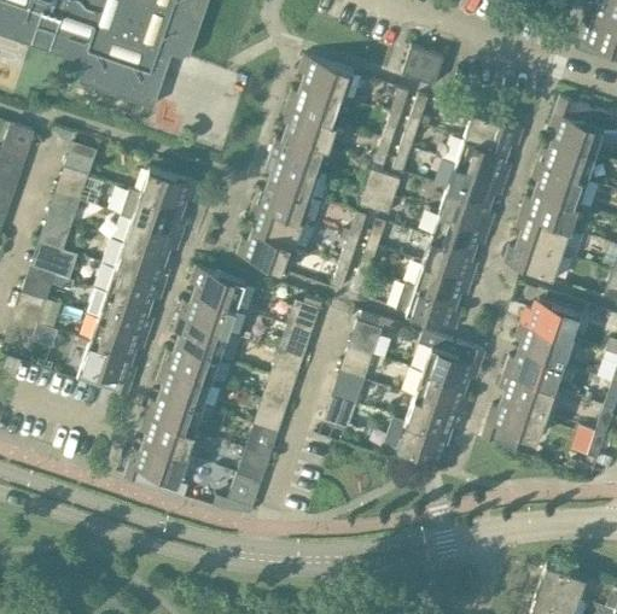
[(0,0),(0,33),(45,48),(85,62),(79,80),(145,103),(153,105),(172,54),(186,59),(186,58),(205,0),(0,0)]
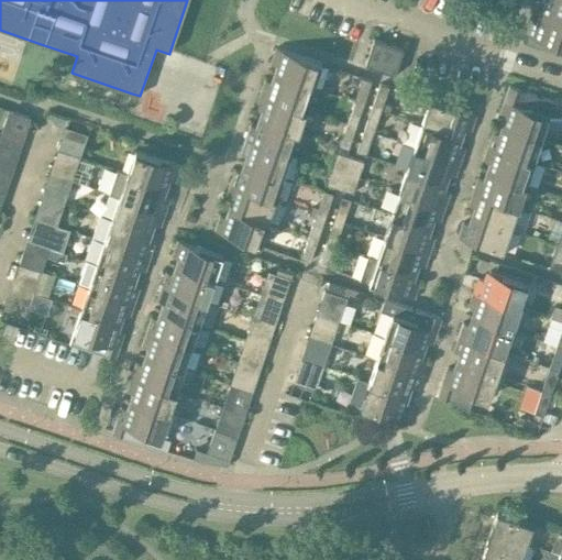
[(547,8),(543,17),(561,22),(561,0),(539,0),(538,4),(547,8)]
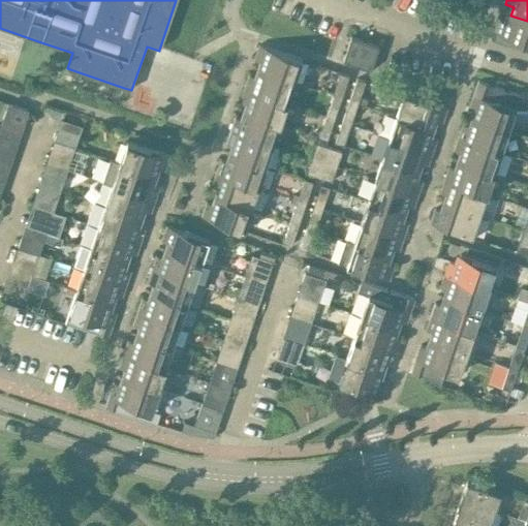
[(527,21),(510,16),(507,24),(499,21),(495,34),(527,45),(527,21)]
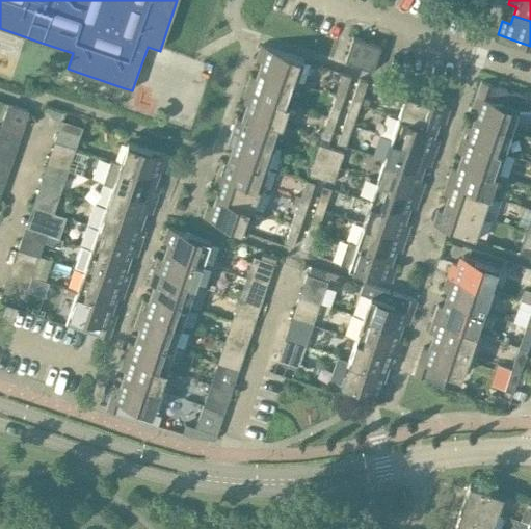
[(353,38),(347,57),(345,63),(373,73),(381,49),(353,38)]
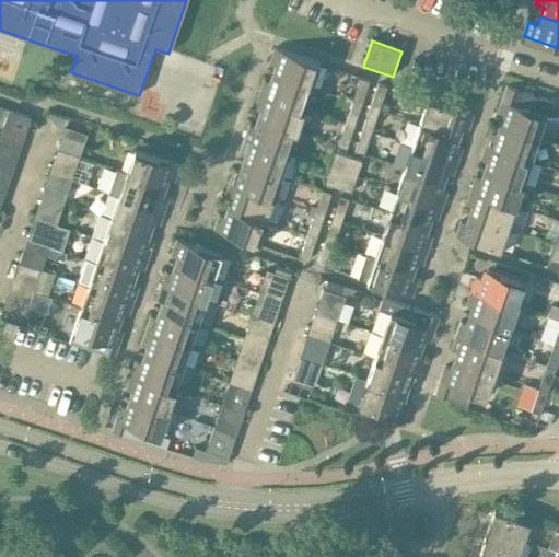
[(279,68),(276,77),(312,89),(319,66),(275,50),(270,65),(279,68)]
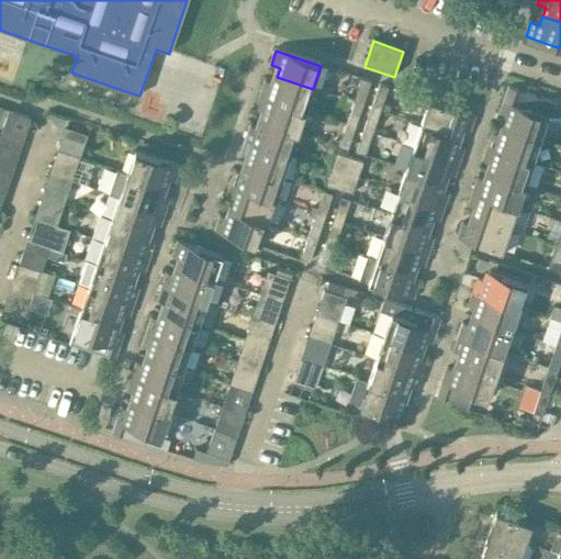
[(266,82),(260,97),(305,111),(313,89),(277,77),(275,86),(266,82)]
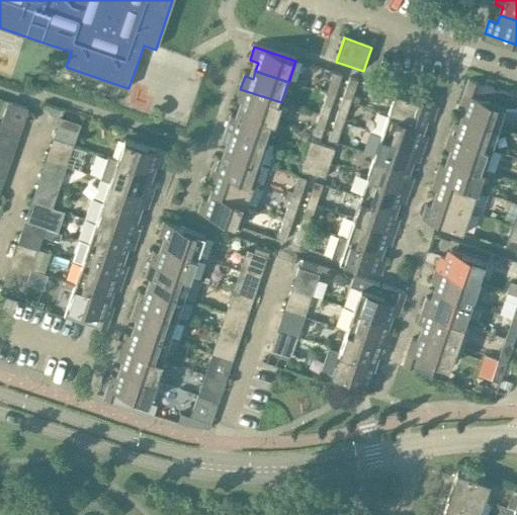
[(333,74),(326,95),(335,98),(342,77),(333,74)]
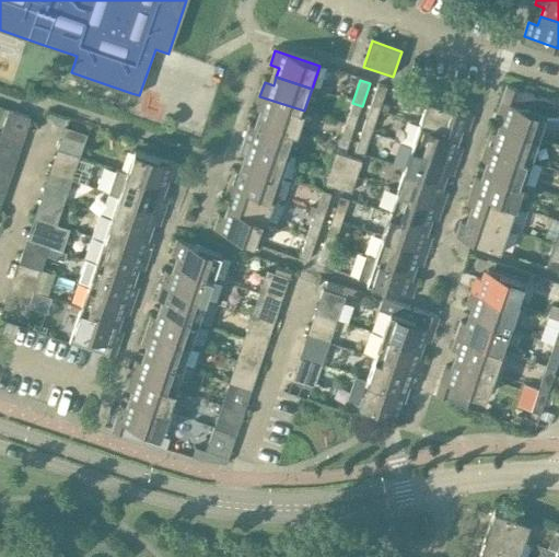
[(379,86),(371,108),(380,112),(387,89),(379,86)]
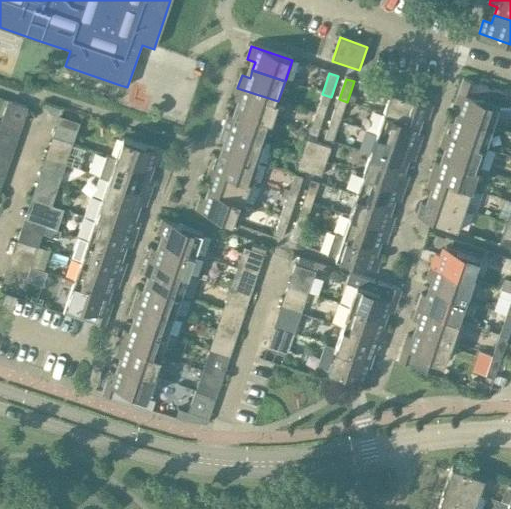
[(462,110),(459,117),(492,129),(500,107),(510,107),(510,96),(463,80),(454,107),(462,110)]
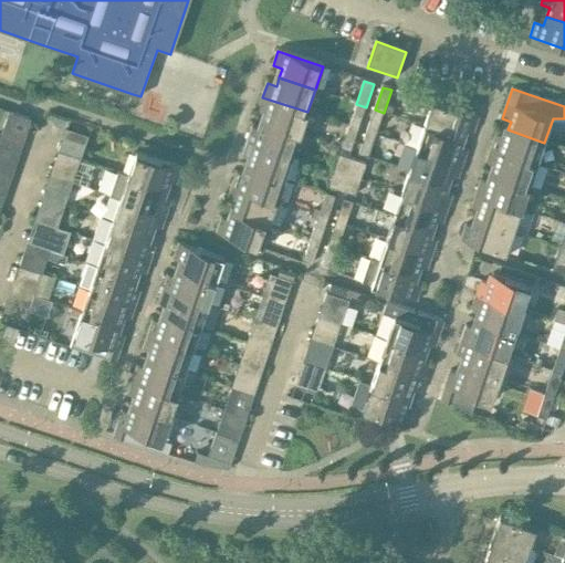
[(267,114),(263,123),(300,135),(307,112),(262,97),(258,111),(267,114)]
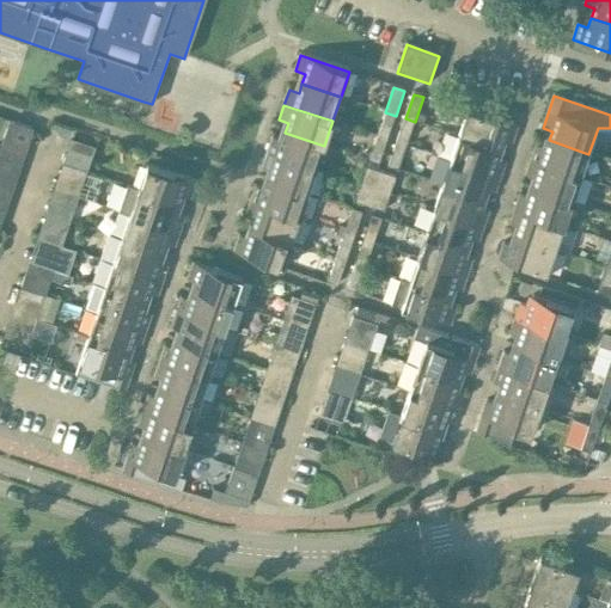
[(385,112),(378,136),(388,140),(396,116),(385,112)]
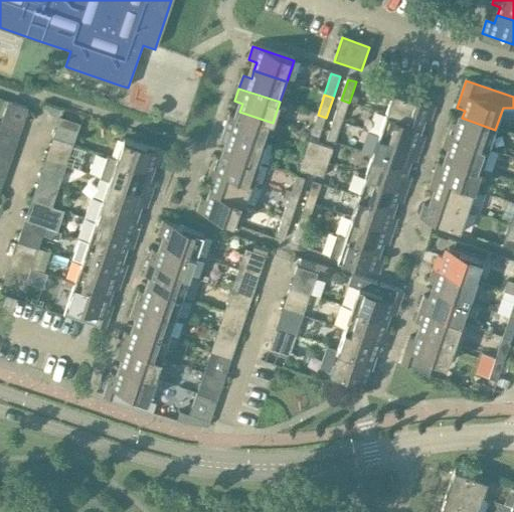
[(393,95),(386,116),(419,127),(422,119),(431,122),(435,108),(393,95)]
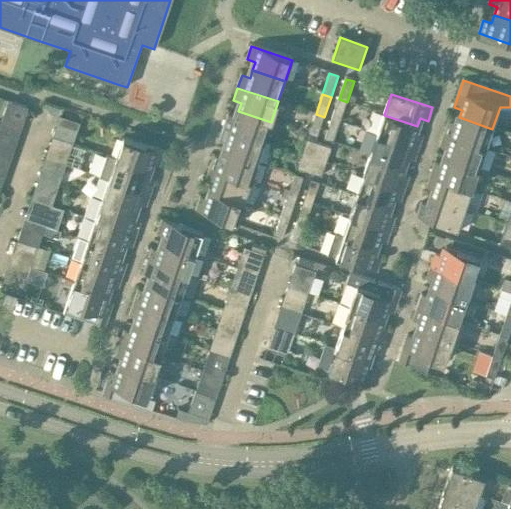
[(339,99),(332,120),(340,123),(347,102),(339,99)]
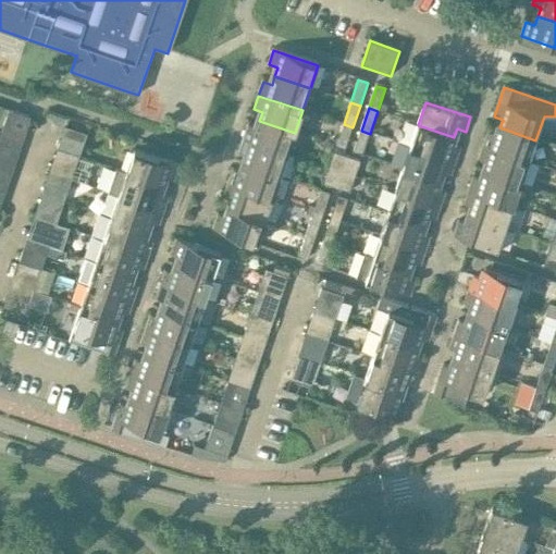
[(2,130),(25,137),(32,118),(9,110),(2,130)]
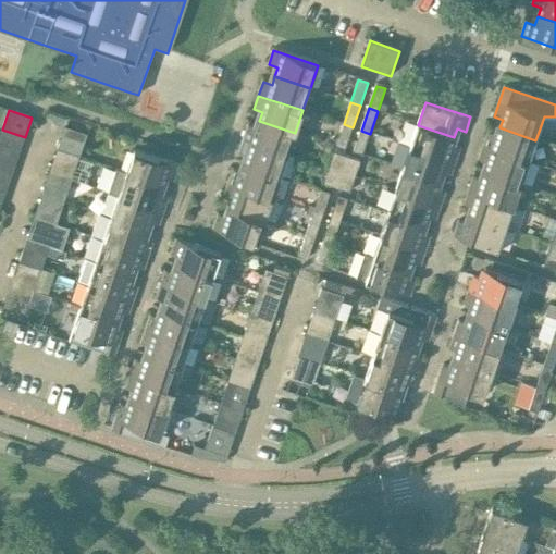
[(248,126),(244,140),(287,155),(295,133),(259,121),(257,130),(248,126)]
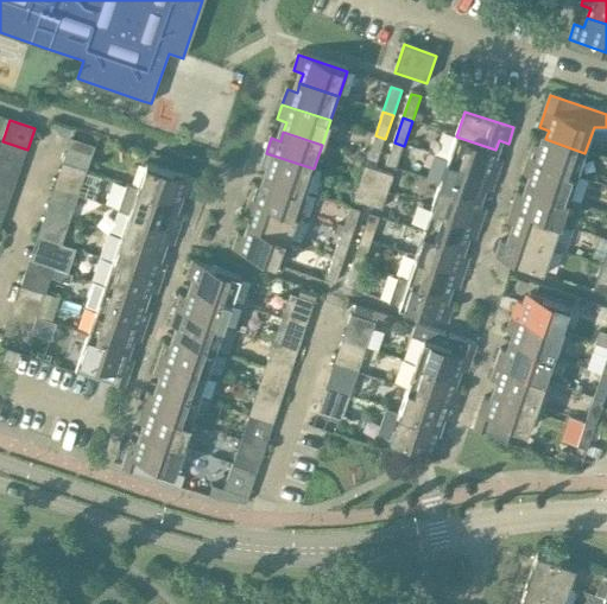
[(69,146),(93,154),(96,144),(71,135),(69,145),(69,146)]
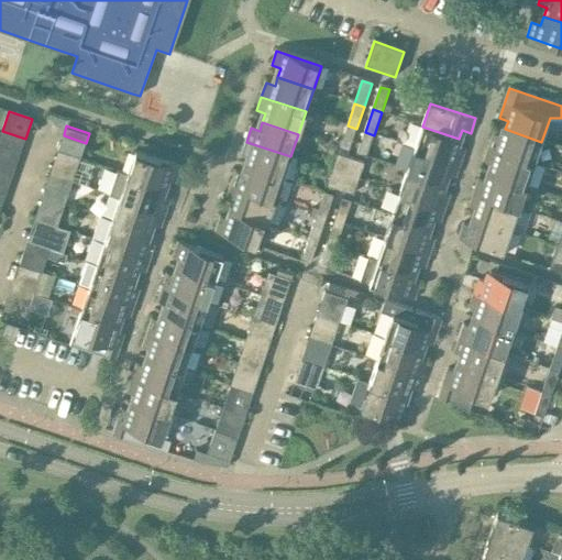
[(340,149),(349,152),(356,129),(348,125),(340,149)]
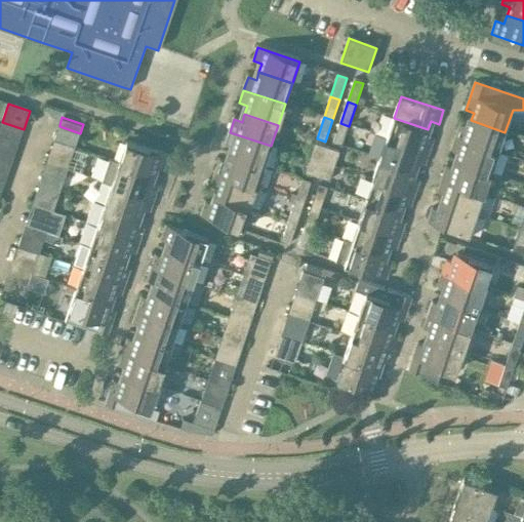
[(394,118),(387,138),(429,153),(433,141),(426,137),(428,129),(394,118)]
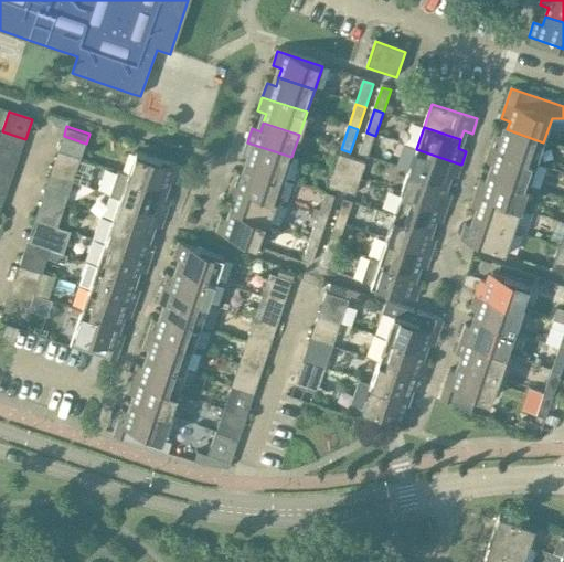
[(496,136),(491,149),(535,165),(543,142),(507,129),(504,138),(496,136)]
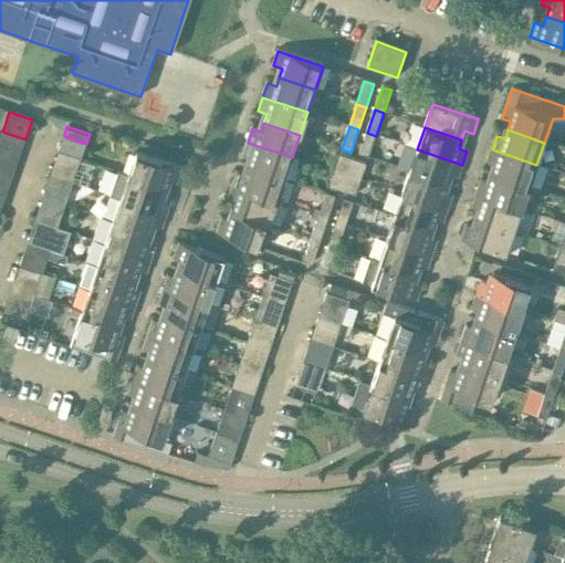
[(367,133),(359,156),(368,158),(376,136),(367,133)]
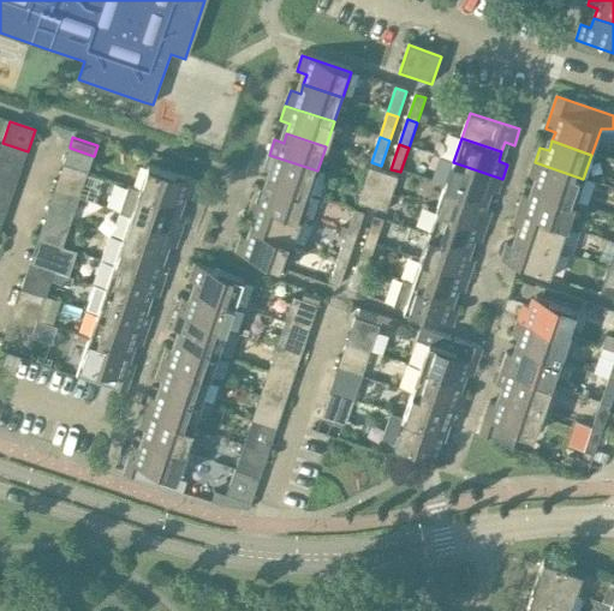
[(273,173),(269,183),(309,196),(317,171),(269,155),(264,169),(273,173)]
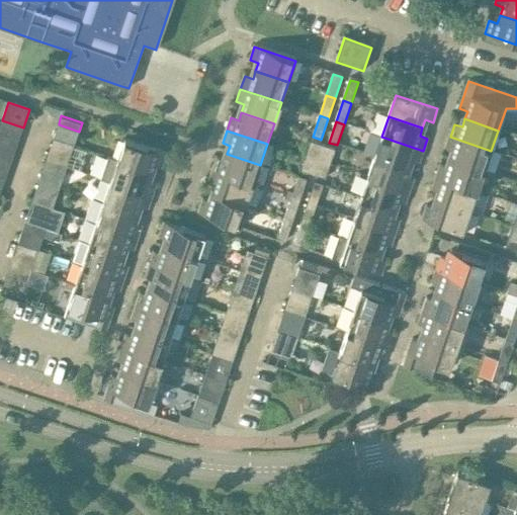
[(381,137),(374,158),(408,169),(411,161),(419,164),(423,151),(381,137)]
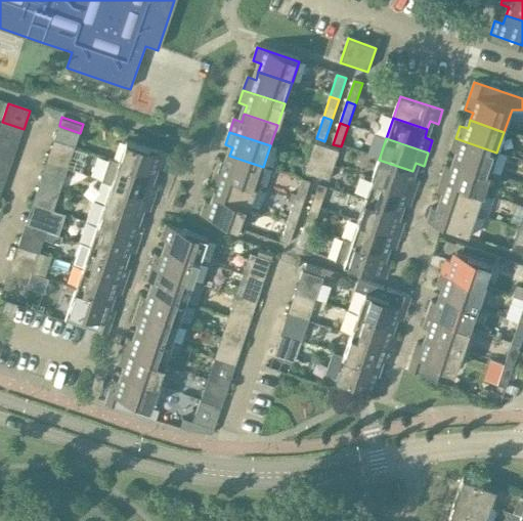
[(459,154),(456,162),(490,173),(496,153),(455,138),(450,152),(459,154)]
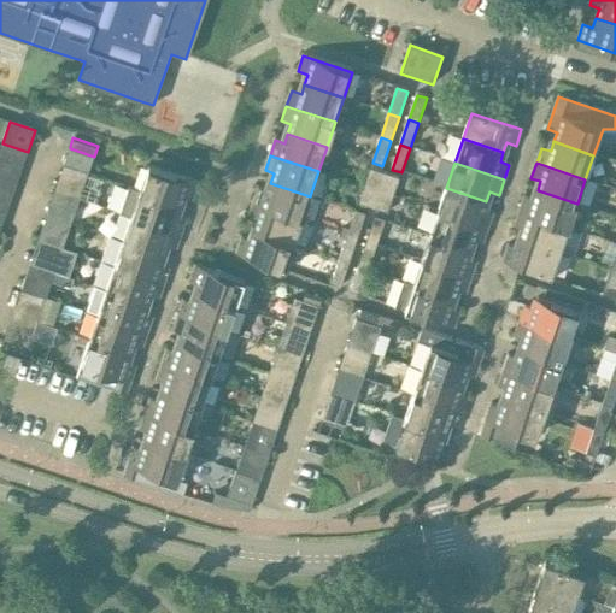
[(148,168),(139,194),(180,207),(182,198),(192,201),(198,184),(148,168)]
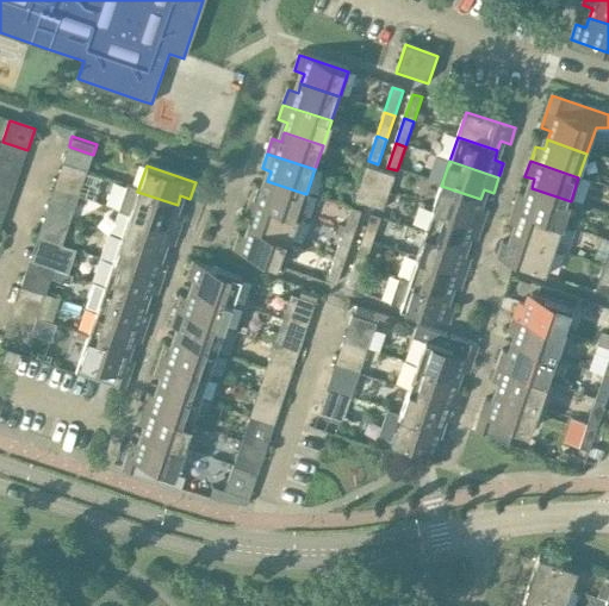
[(366,167),(360,185),(374,189),(380,173),(366,167)]
